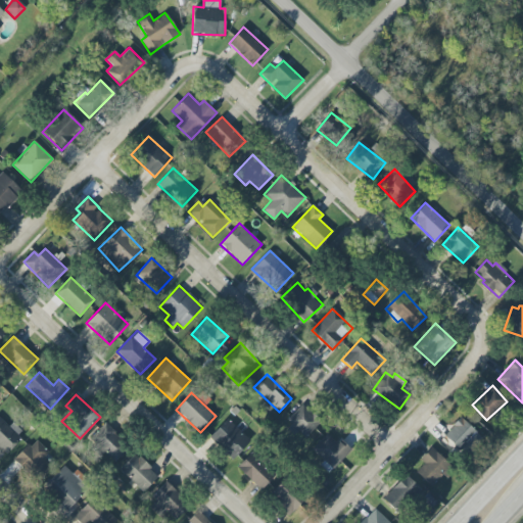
[(296,434),(299,431),(304,437),(320,423),(302,405),(284,422),(296,434)]
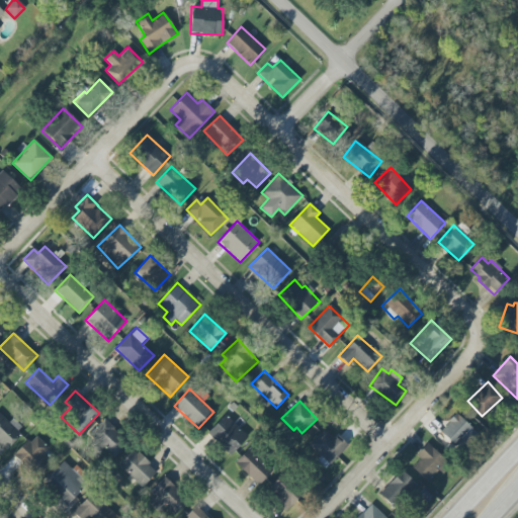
[(0,443),(5,449),(24,429),(12,418),(9,422),(0,413),(0,443)]
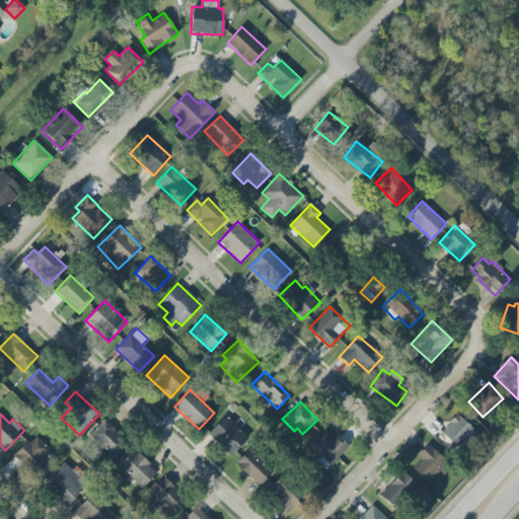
[(467,442),(463,439),(472,429),(457,414),(438,434),(457,453),(467,442)]
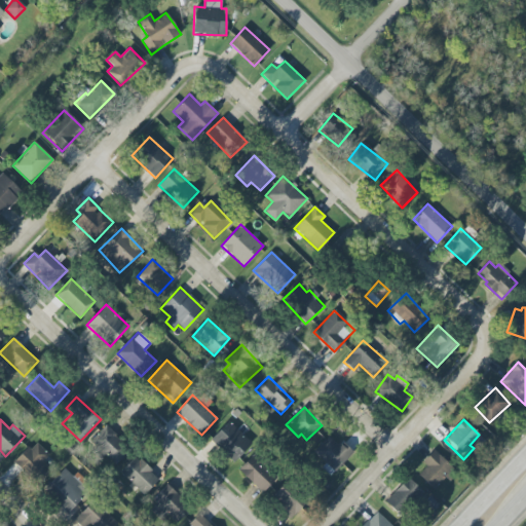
[(210,441),(233,463),(251,444),(227,421),(210,441)]
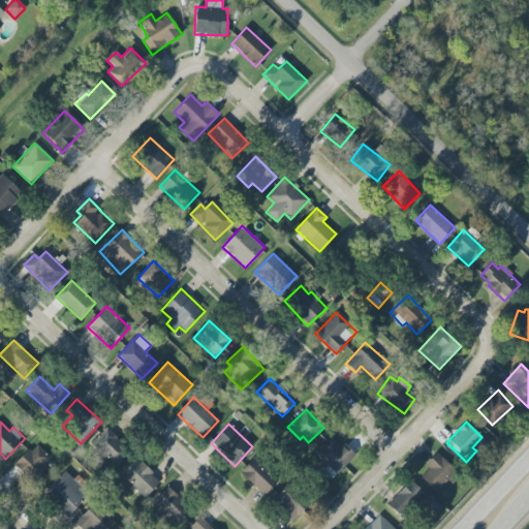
[(115,468),(130,453),(105,428),(90,444),(115,468)]
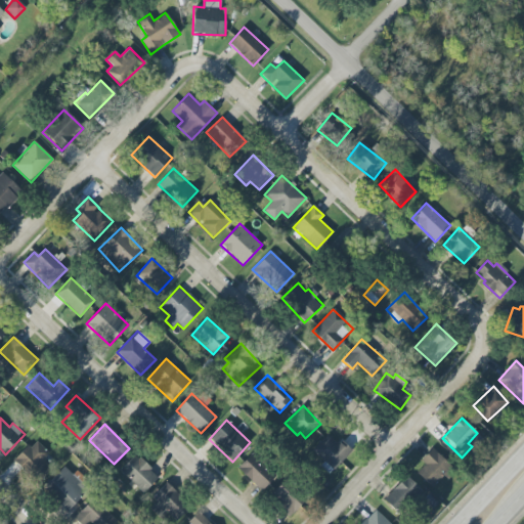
[(349,453),(328,433),(312,450),(324,462),(320,466),(329,474),(349,453)]
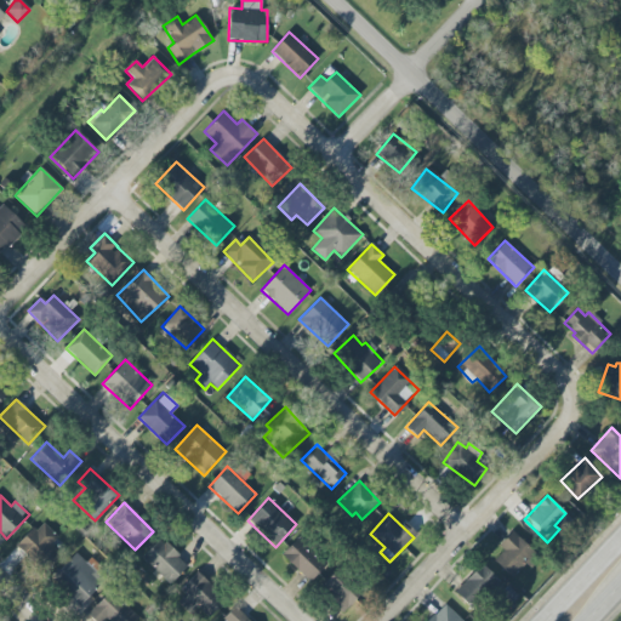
[(16,546),(43,574),(62,554),(52,543),(58,537),(43,520),(16,546)]
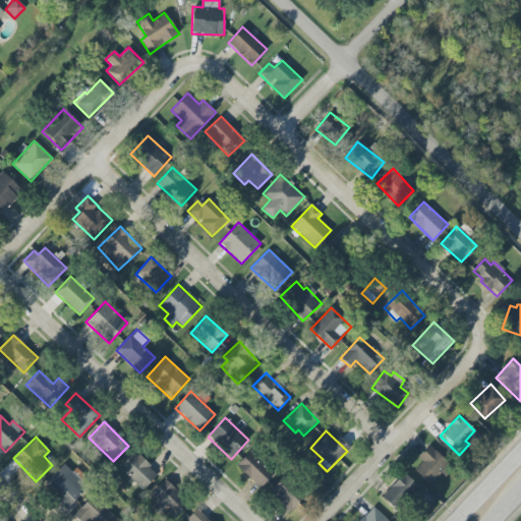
[(449,464),(429,446),(417,458),(421,461),(414,470),(429,484),(449,464)]
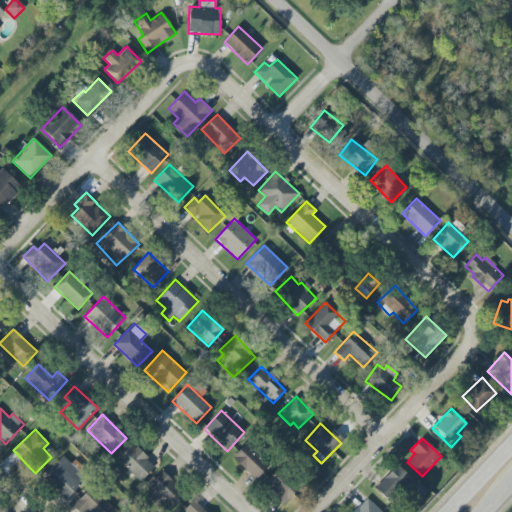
[(231,458),(255,480),(270,465),(246,442),(231,458)]
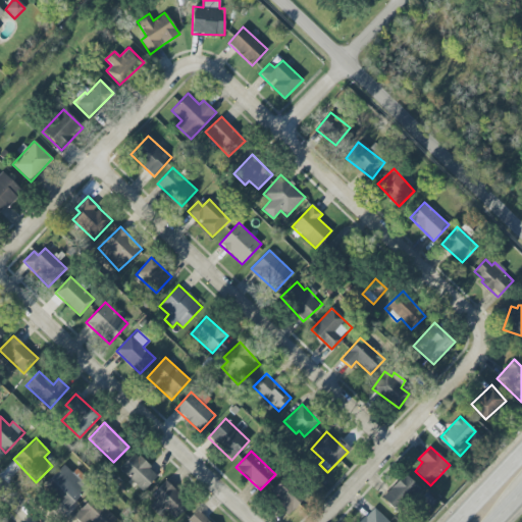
[(143,491),(158,474),(134,453),(119,469),(143,491)]
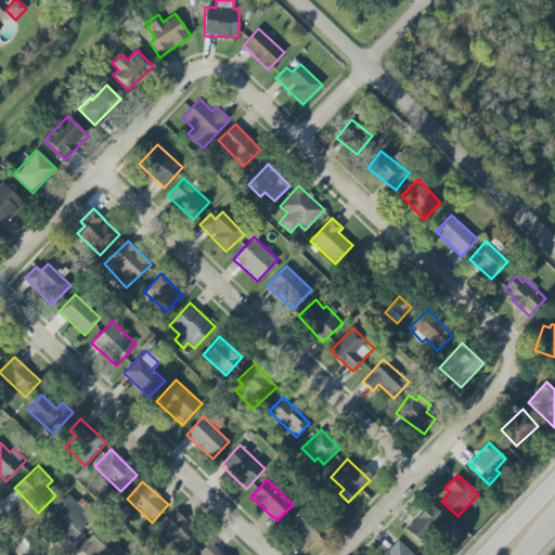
[(93,519),(67,494),(46,517),(72,542),(93,519)]
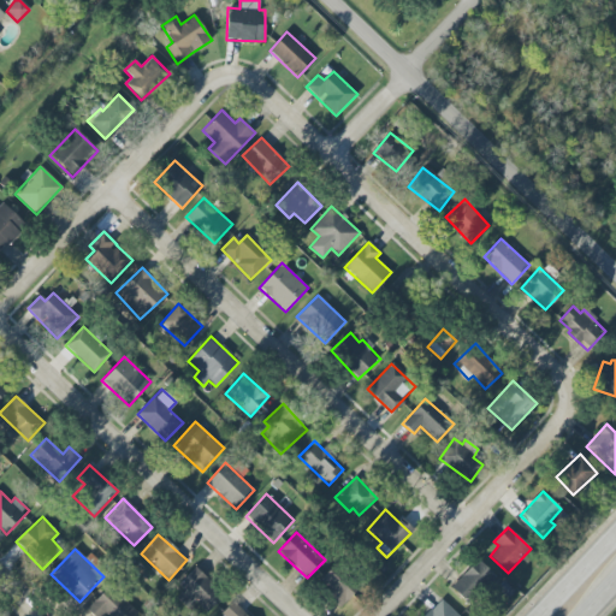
[(450,586),(467,603),(495,578),(479,560),(450,586)]
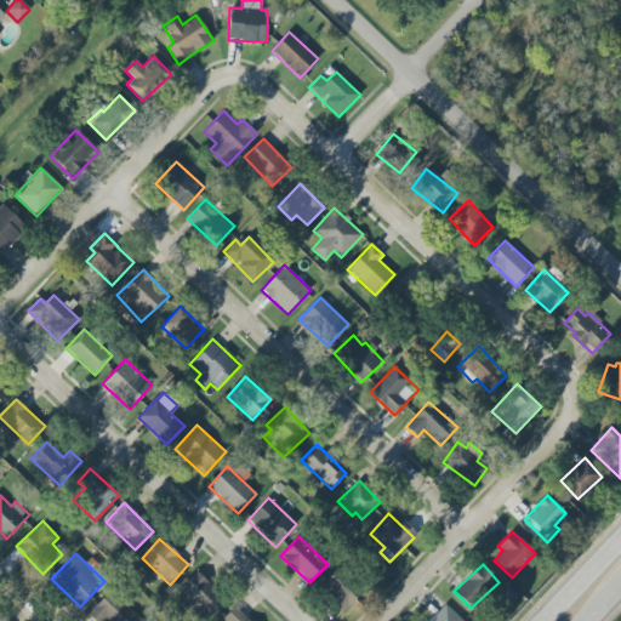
[(342,611),(359,591),(334,571),(322,586),(332,593),(328,600),(342,611)]
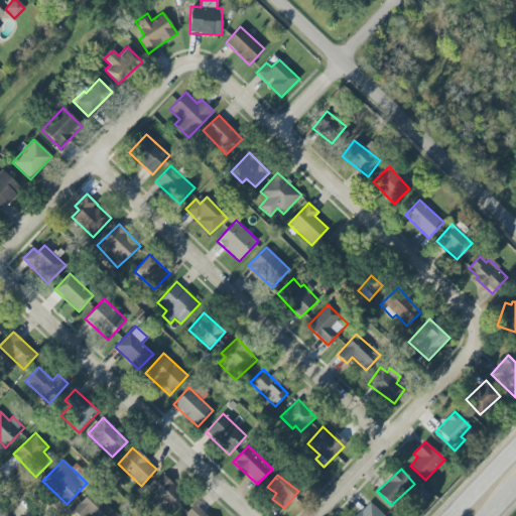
[(148,495),(170,515),(186,499),(164,477),(148,495)]
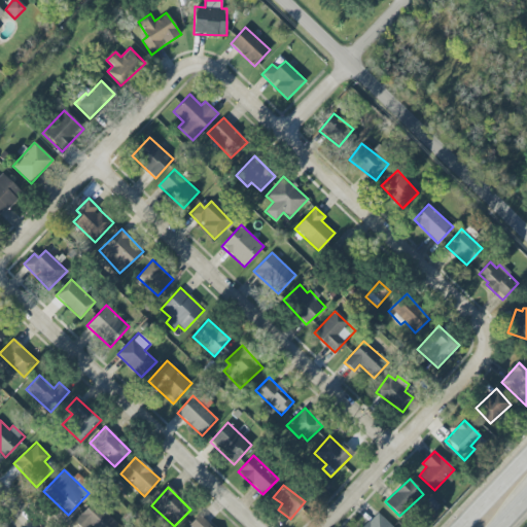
[(89,526),(91,525),(93,526),(114,526),(117,524),(95,500),(73,521),(78,526),(89,526)]
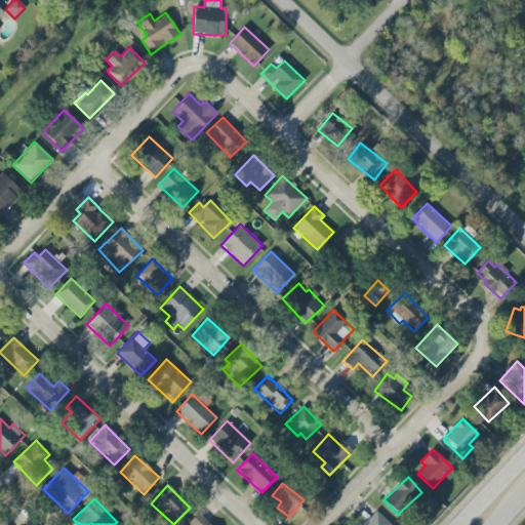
[(391,524),(375,510),(361,524),(391,524)]
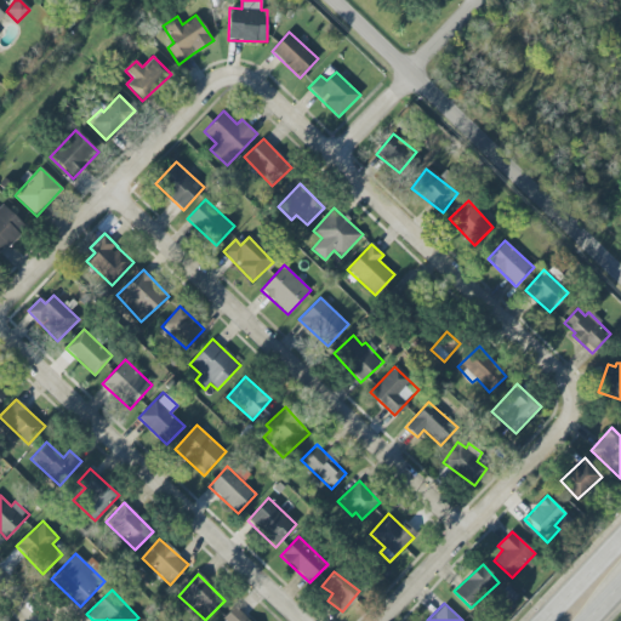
[(250,620),(234,607),(221,620),(250,620)]
